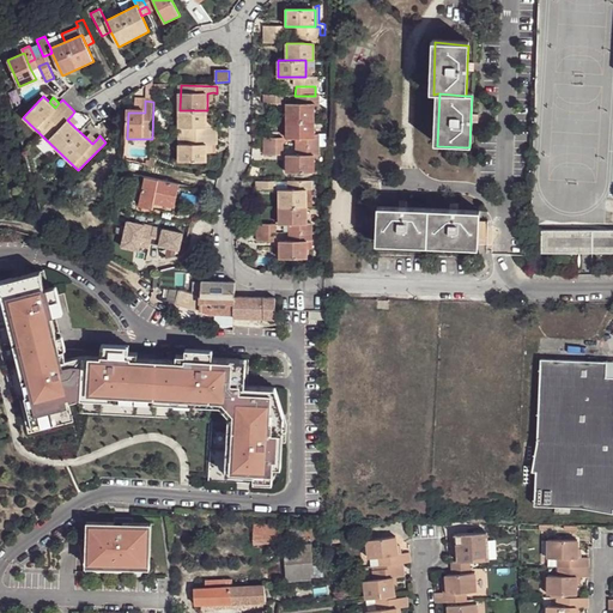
[(315,104),(304,104),(295,104),(286,104),(286,139),(298,139),(303,138),(315,138),(315,134),(315,104)]
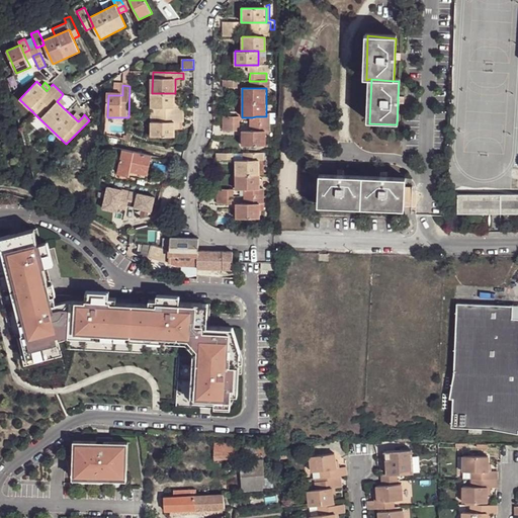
[(152,107),(174,108),(175,102),(175,93),(152,93),(152,107)]
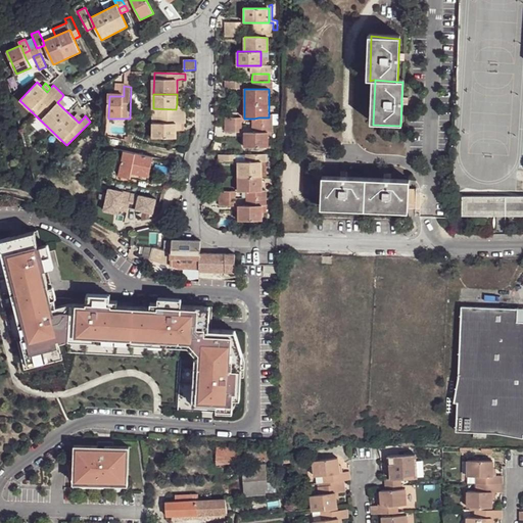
[(67,104),(61,98),(57,102),(63,108),(67,104)]
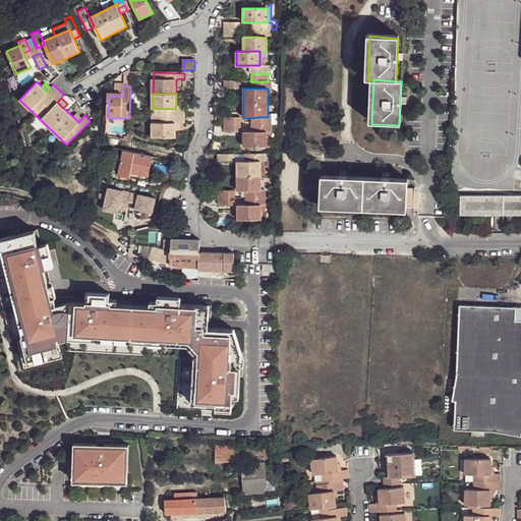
[(185,109),(181,109),(175,109),(153,108),(153,122),(175,122),(180,122),(185,122),(185,109)]
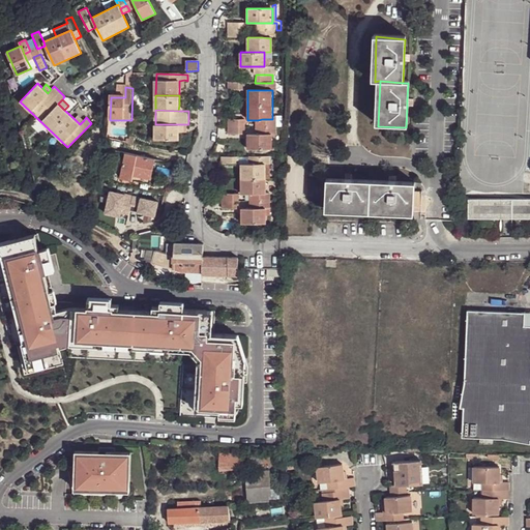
[(78,115),(75,119),(80,124),(84,120),(78,115)]
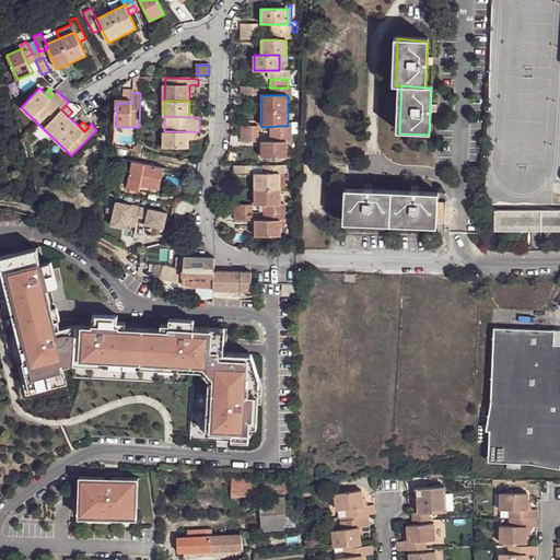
[(188,148),(188,138),(188,131),(164,131),(164,148),(188,148)]
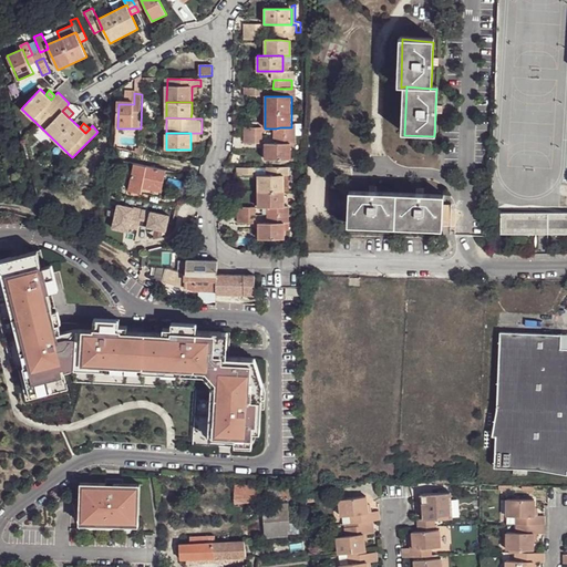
[(295,145),(295,136),(280,136),(280,144),(290,144),(295,145)]
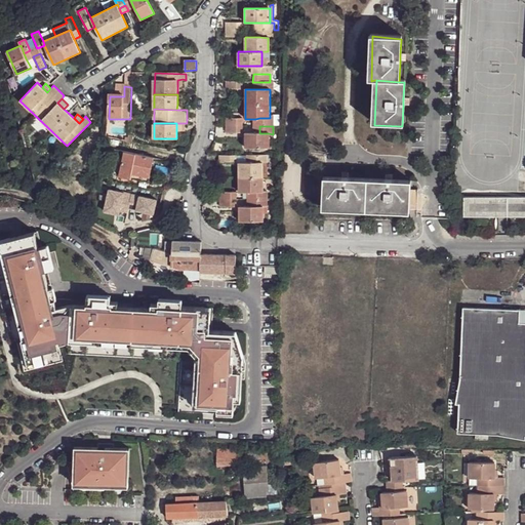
[(269,133),(259,133),(254,133),(244,133),(244,148),(269,148),(269,133)]
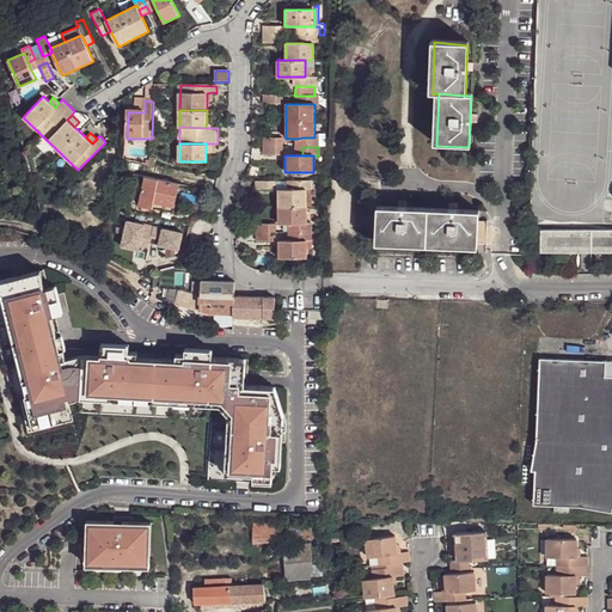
[(154,201),(175,206),(179,184),(145,177),(140,204),(153,207),(154,201)]
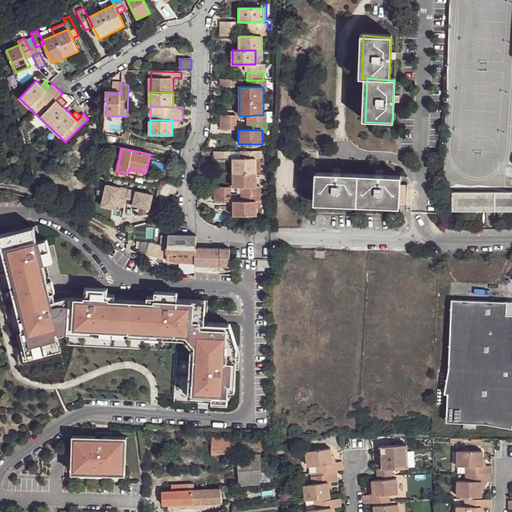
[(256,159),(248,159),(243,159),(232,159),(232,187),(243,187),(248,187),(256,187),(256,159)]
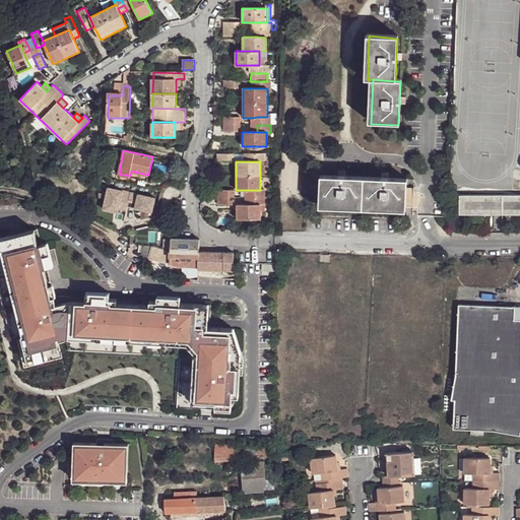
[(147,180),(148,175),(131,171),(130,176),(147,180)]
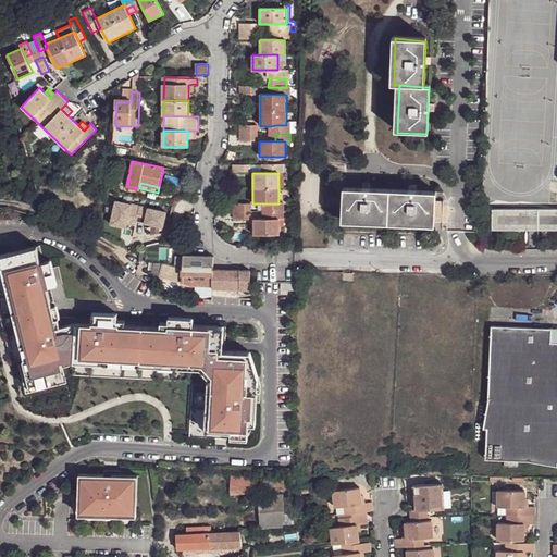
[(341,219),(433,223),(434,206),(434,193),(421,193),(412,192),(376,190),(369,190),(342,189),(341,219)]
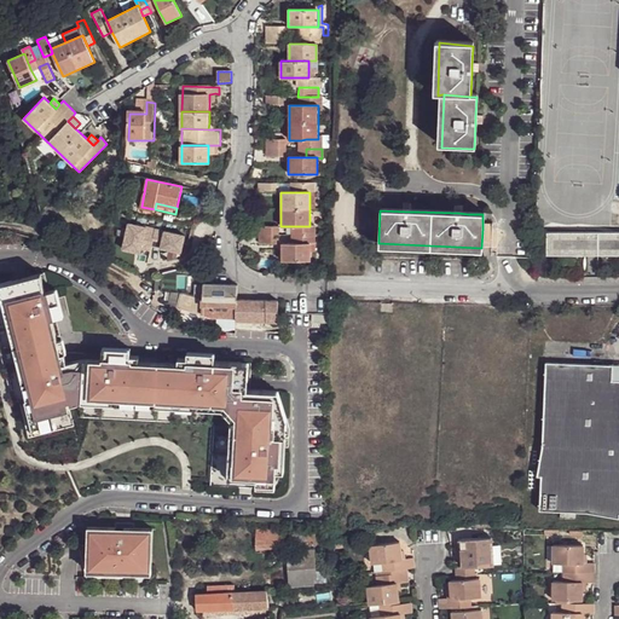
[(185,236),(128,225),(123,252),(137,254),(138,249),(143,250),(150,252),(151,248),(181,253),(185,236)]
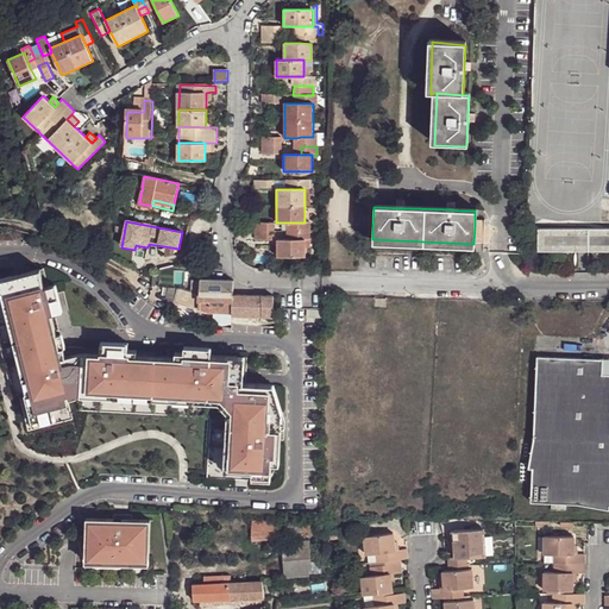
[(473,244),(473,245),(483,245),(484,225),(475,225),(473,244)]
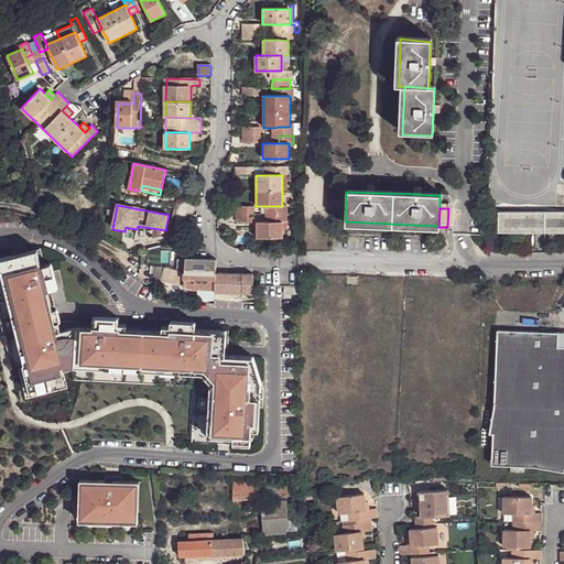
[(563,212),(497,213),(497,231),(563,230),(563,212)]
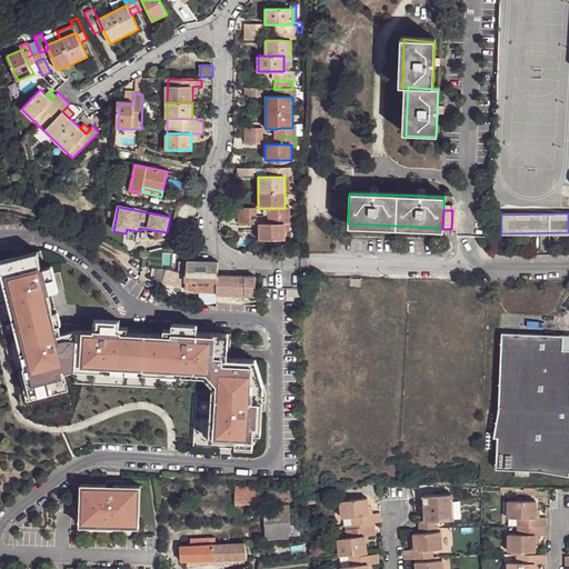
[(286,225),(276,225),(270,225),(258,225),(258,240),(286,240),(286,225)]
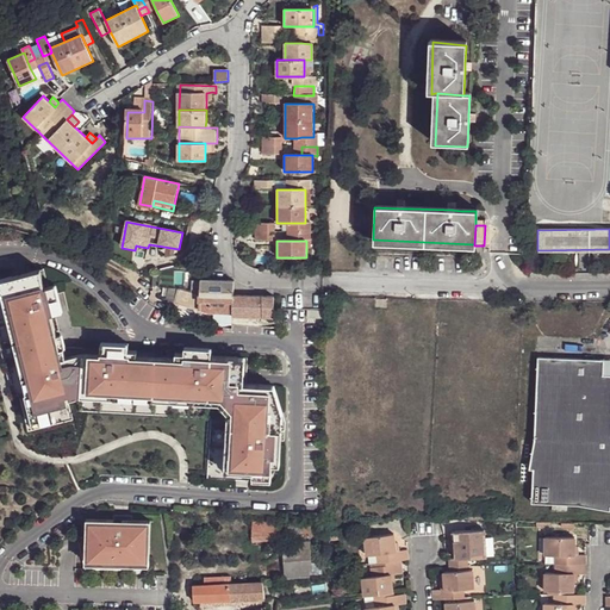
[(44,269),(0,279),(0,346),(56,332),(51,315),(55,313),(57,313),(55,304),(57,303),(53,286),(49,286),(44,269)]
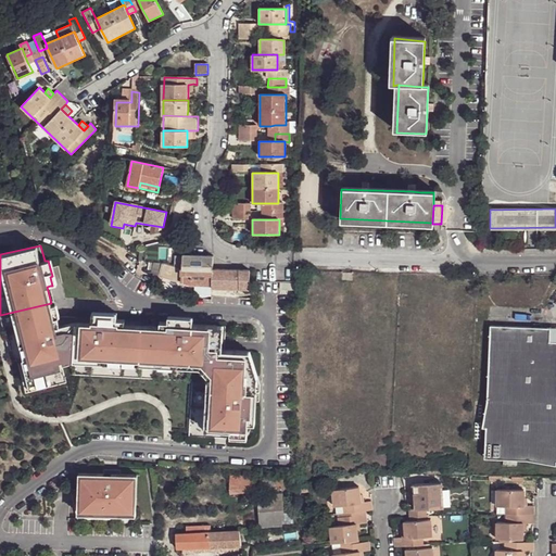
[(182,268),(213,270),(213,269),(214,257),(192,256),(184,255),(182,268)]
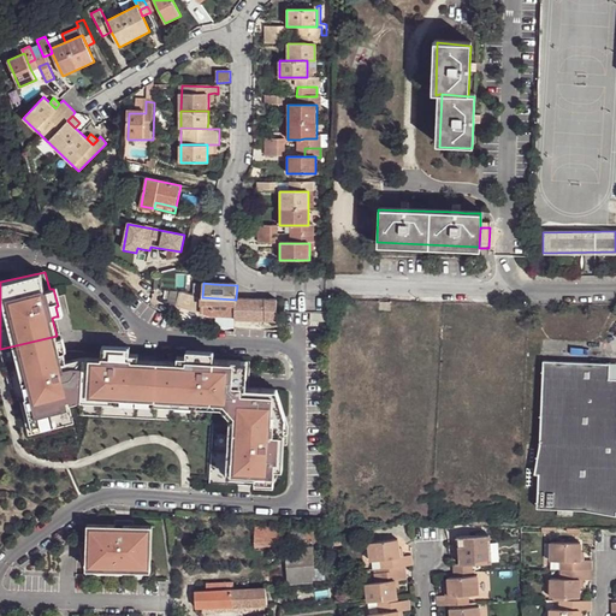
[(202,297),(181,291),(177,304),(201,313),(202,297)]
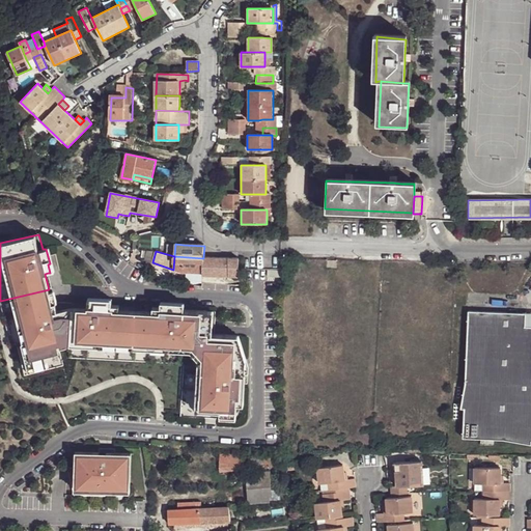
[(183,272),(202,272),(203,258),(174,256),(173,270),(183,272)]
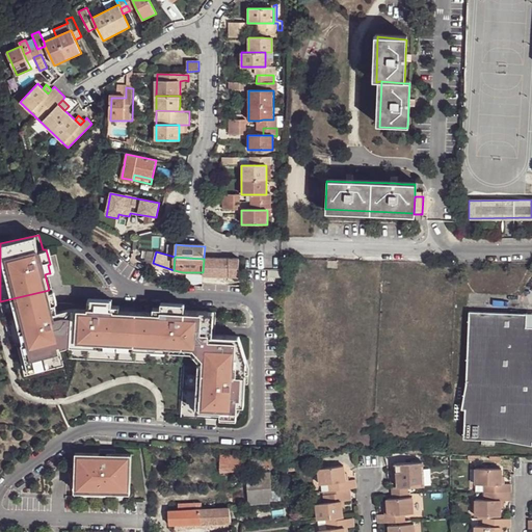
[(239,276),(239,259),(220,259),(204,258),(204,259),(203,272),(203,275),(239,276)]
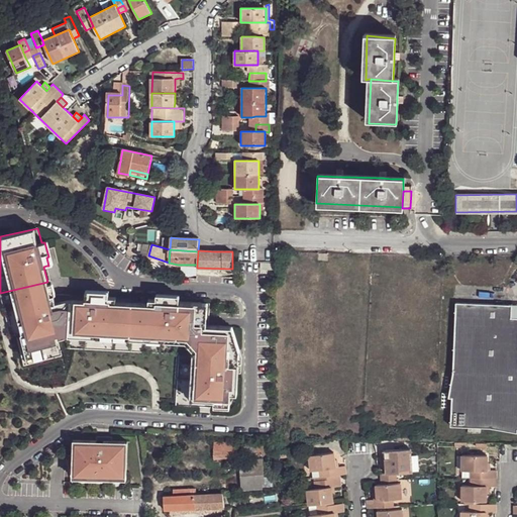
[(47,282),(53,304),(57,303),(50,281),(47,282)]
